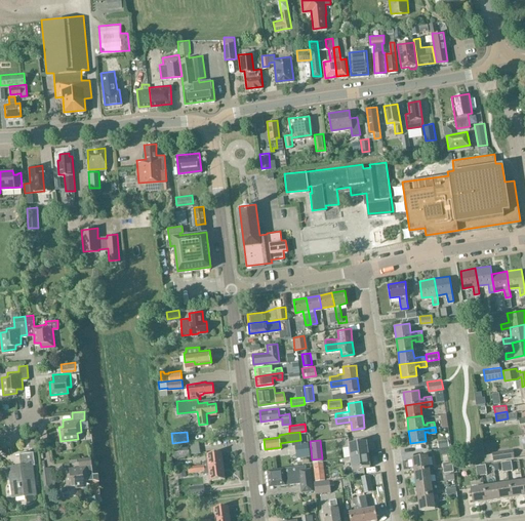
[(368,452),(366,440),(349,442),(350,455),(368,452)]
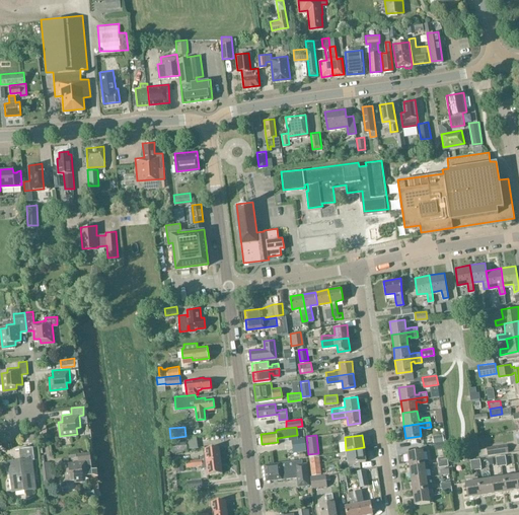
[(306,449),(304,436),(291,437),(293,451),(306,449)]
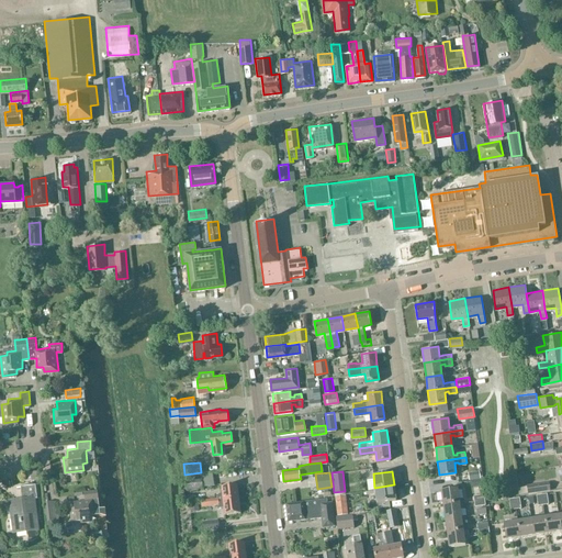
[(203,487),(202,476),(186,478),(187,488),(203,487)]
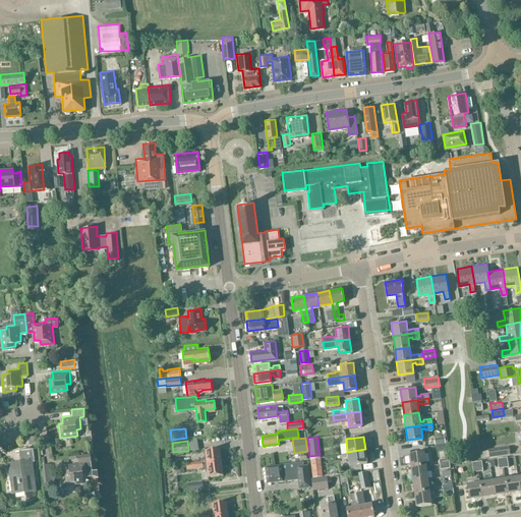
[(445,442),(432,444),(433,450),(446,448),(445,442)]
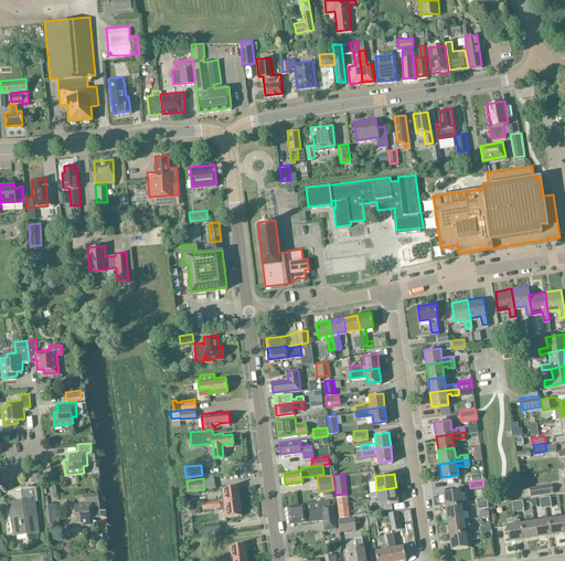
[(552,483),(530,486),(531,494),(553,490),(552,483)]
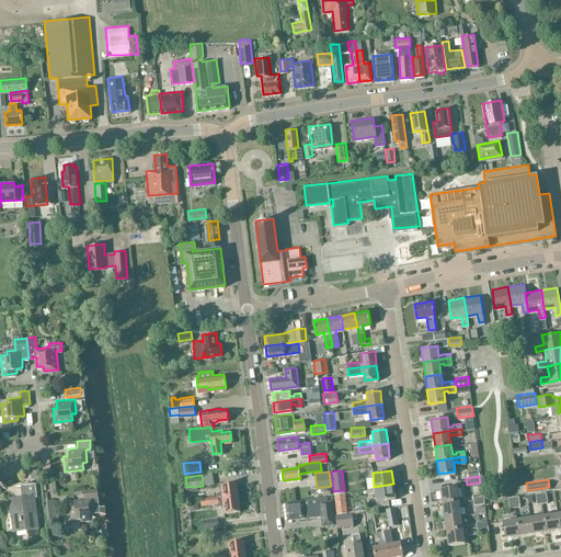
[(35,481),(21,482),(22,496),(10,497),(13,529),(37,526),(34,496),(37,495),(35,481)]
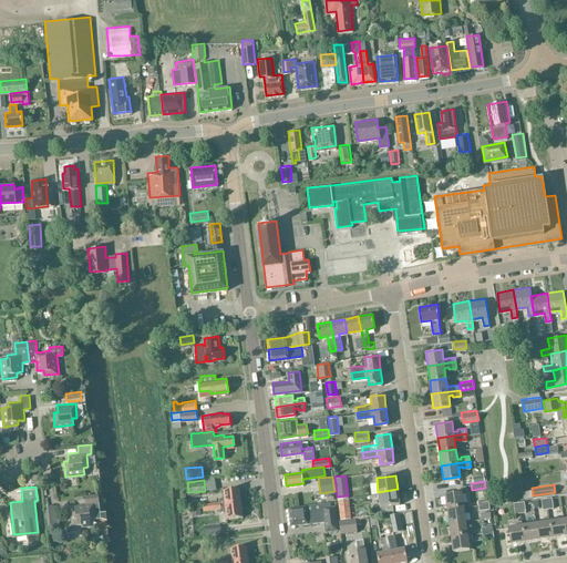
[(225,503),(241,501),(239,487),(223,489),(225,503)]
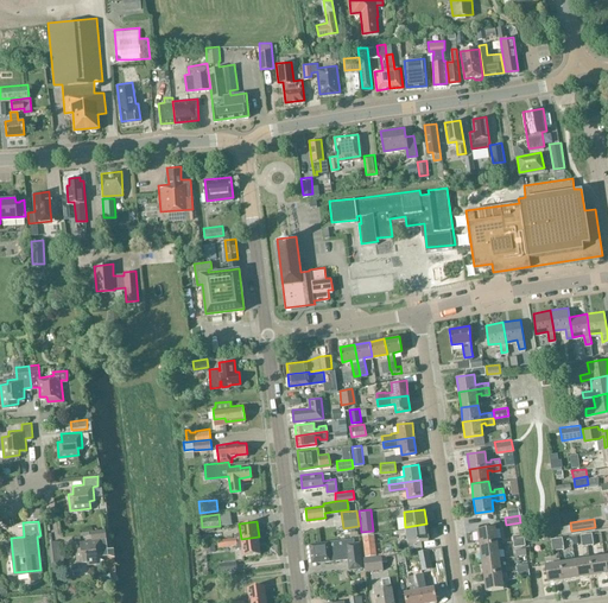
[(429,539),(426,524),(405,527),(407,541),(429,539)]
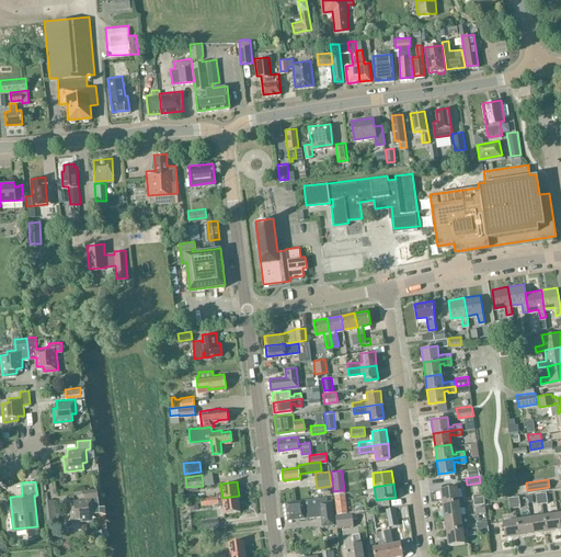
[(441,488),(443,502),(459,500),(457,486),(441,488)]
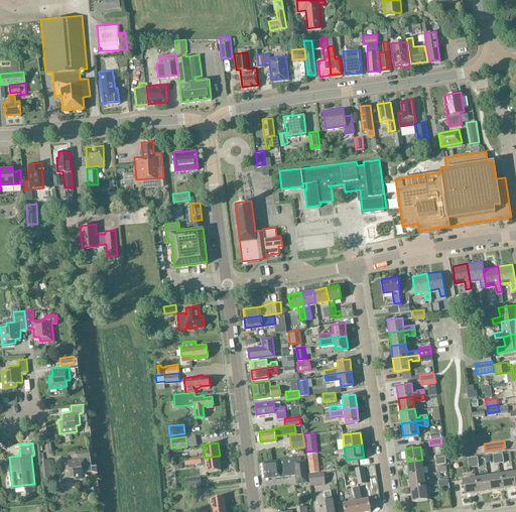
[(82,470),(92,469),(89,449),(78,450),(79,458),(69,460),(69,465),(65,465),(66,479),(83,477),(82,470)]
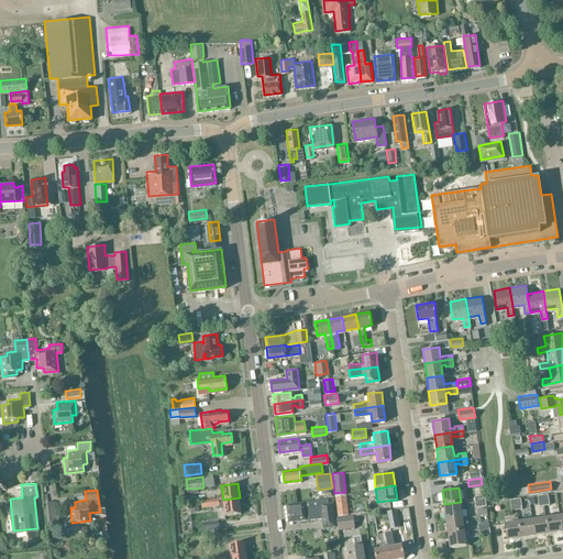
[(349,513),(346,493),(335,494),(338,514),(349,513)]
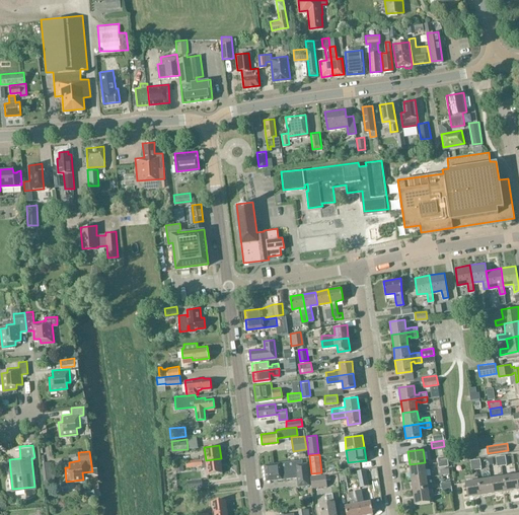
[(222,470),(221,458),(206,460),(202,460),(186,462),(187,465),(202,463),(202,466),(207,466),(207,472),(222,470)]
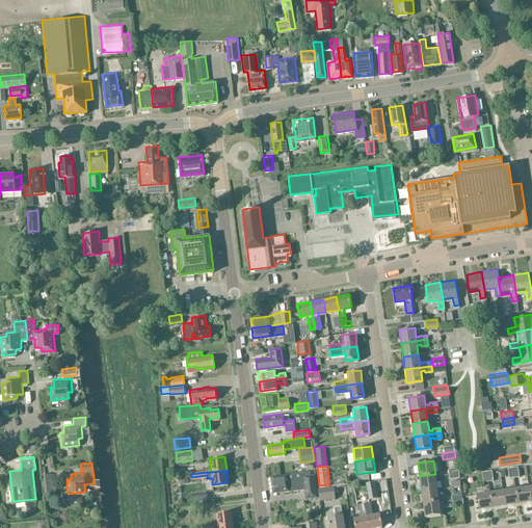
[(317,495),(316,486),(314,473),(309,474),(309,470),(270,475),(272,492),(304,487),(306,496),(317,495)]
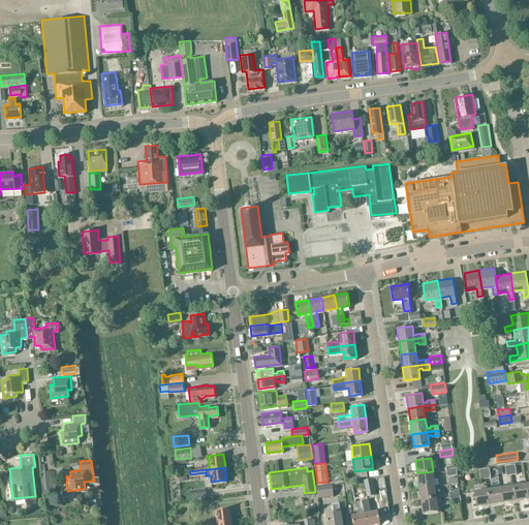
[(55,490),(52,468),(42,470),(44,492),(55,490)]
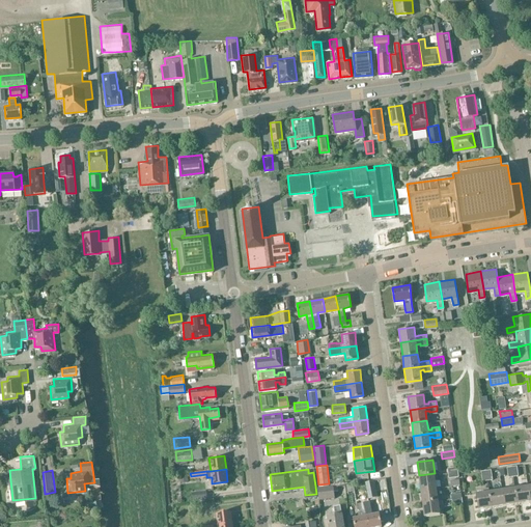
[(419,475),(420,489),(436,487),(435,473),(419,475)]
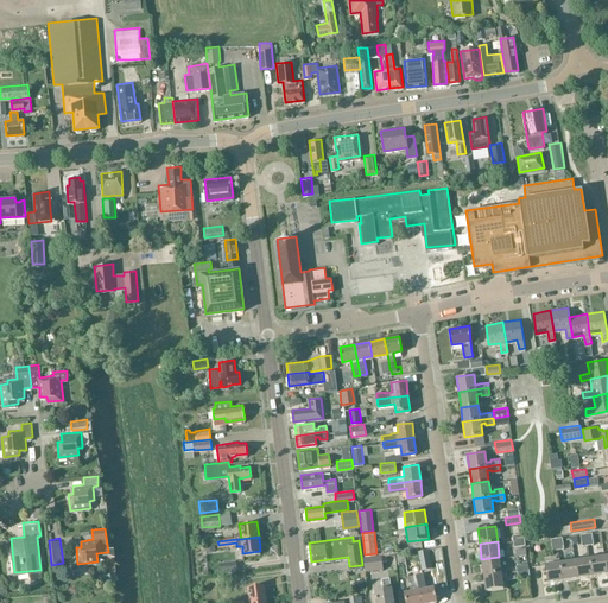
[(431,552),(430,547),(418,550),(419,554),(418,554),(422,571),(431,570),(428,553),(431,552)]
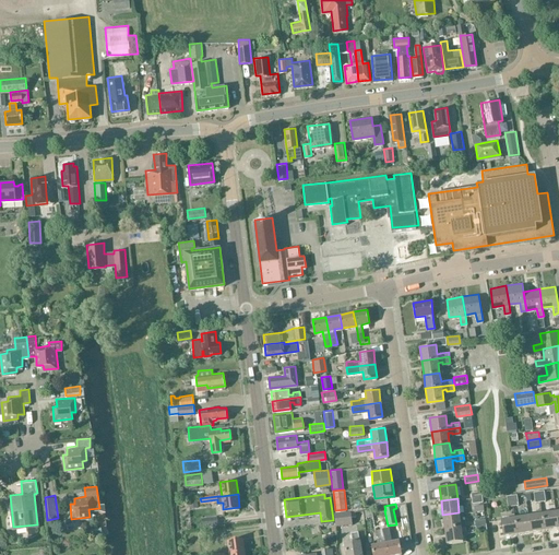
[(336,524),(352,522),(351,510),(334,512),(336,524)]
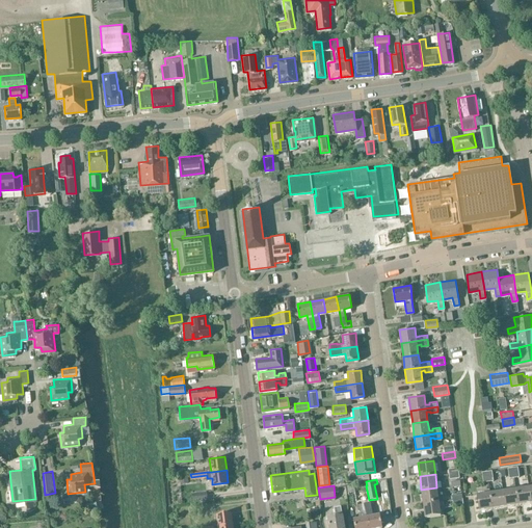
[(531,501),(529,485),(515,487),(519,503),(531,501)]
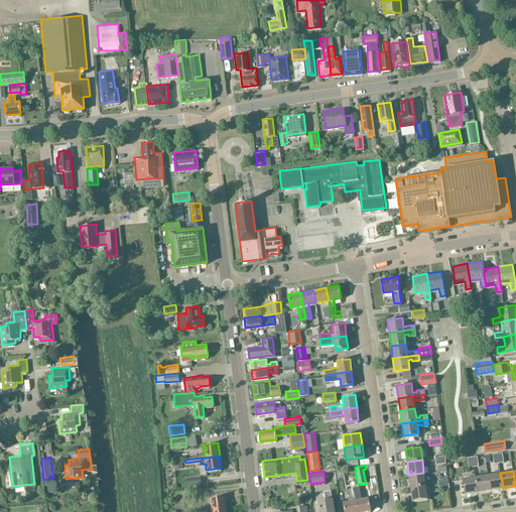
[(408,475),(410,487),(425,485),(423,473),(408,475)]
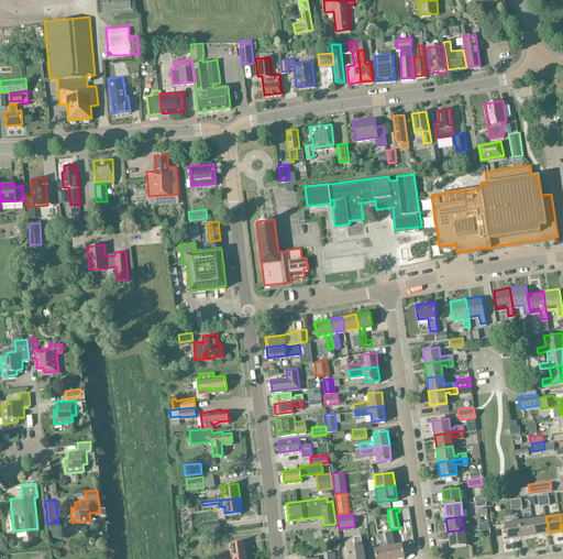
[(549,533),(545,516),(532,518),(534,534),(549,533)]
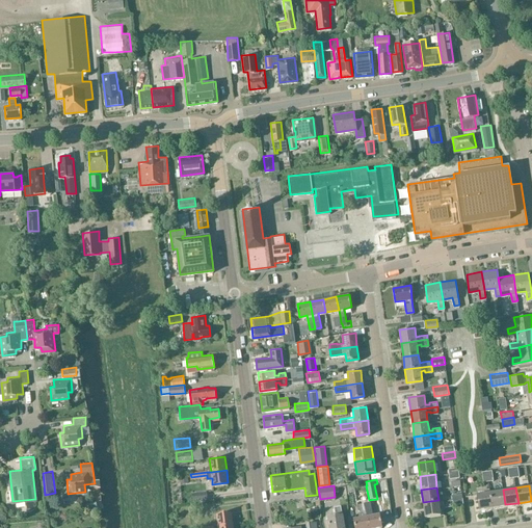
[(208,498),(206,489),(191,491),(192,500),(208,498)]
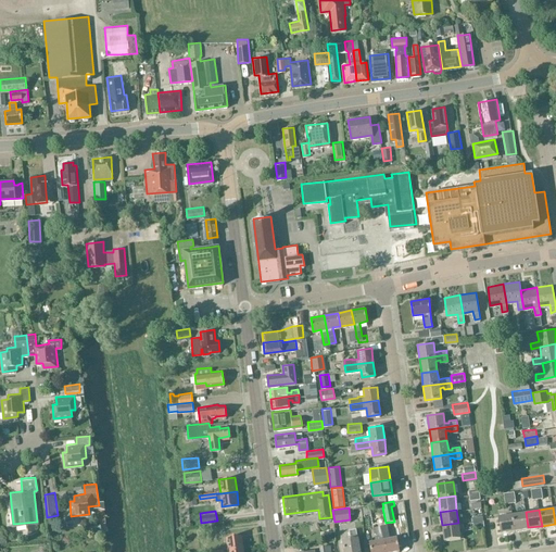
[(515,529),(528,527),(526,512),(512,514),(515,529)]
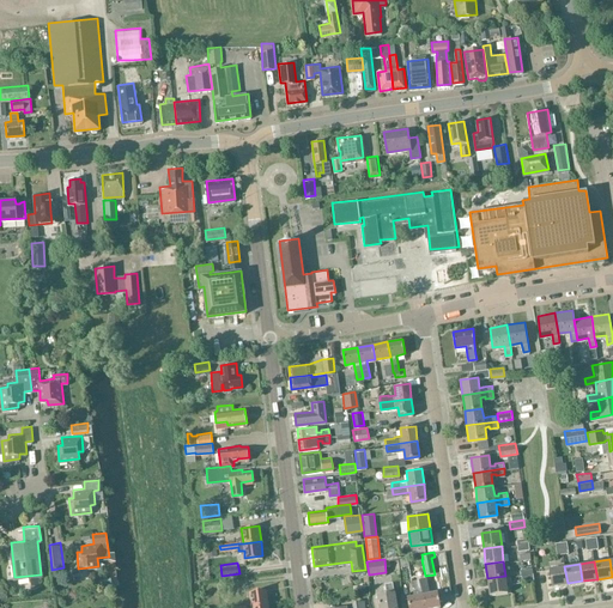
[(568,583),(564,566),(550,567),(552,585),(568,583)]
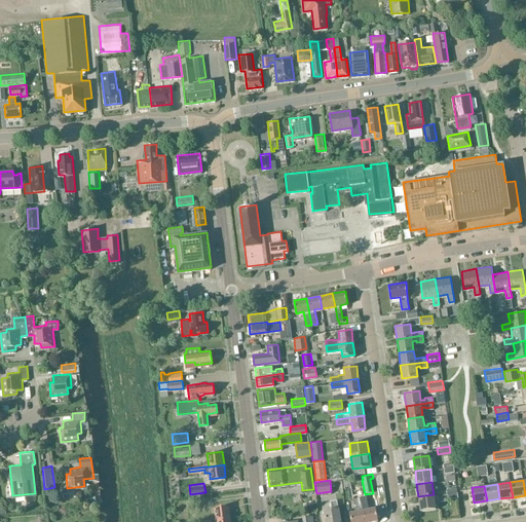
[(207,501),(205,494),(191,496),(192,504),(207,501)]
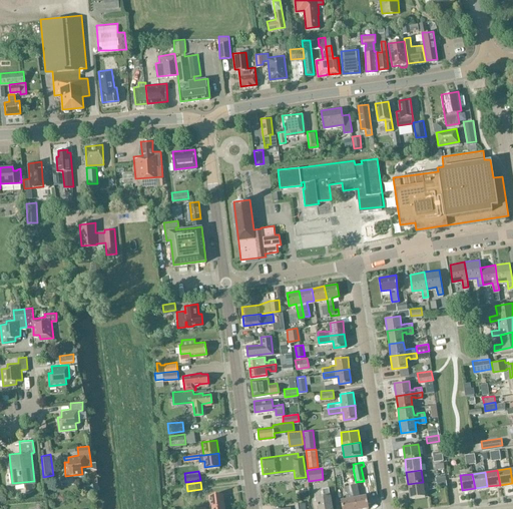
[(428,485),(428,482),(423,482),(408,484),(410,497),(425,495),(424,486),(428,485)]
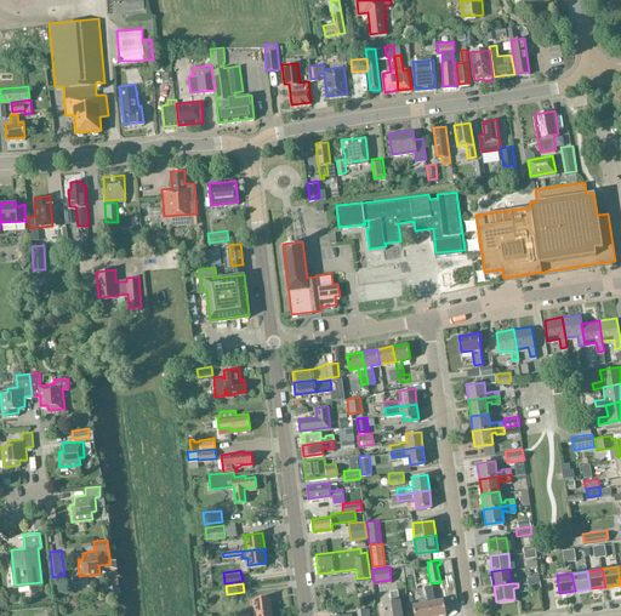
[(425,586),(431,615),(446,614),(443,599),(434,600),(431,585),(425,586)]
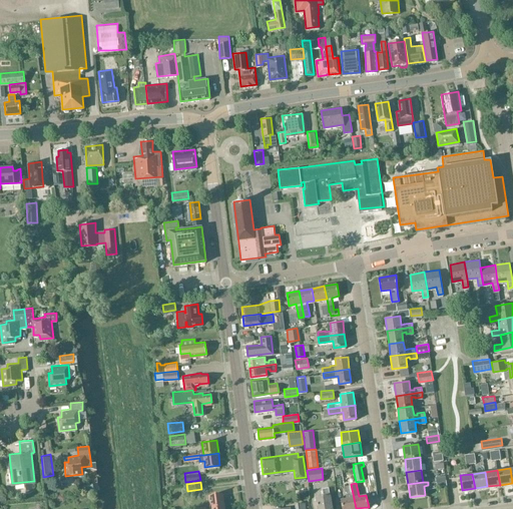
[(356,508),(351,484),(346,485),(349,498),(341,499),(342,508),(356,508)]
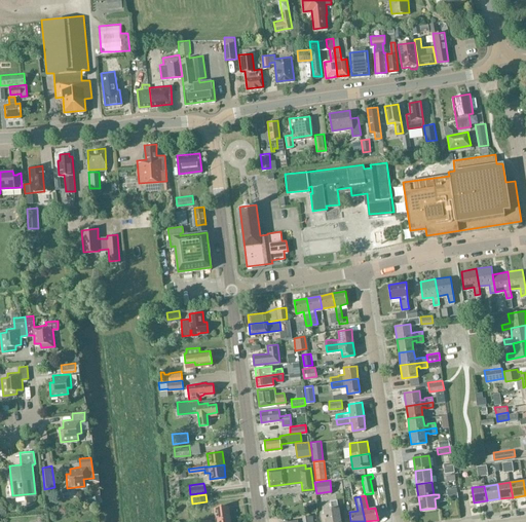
[(326,521),(340,521),(339,508),(338,508),(337,498),(331,499),(332,509),(325,510),(326,521)]
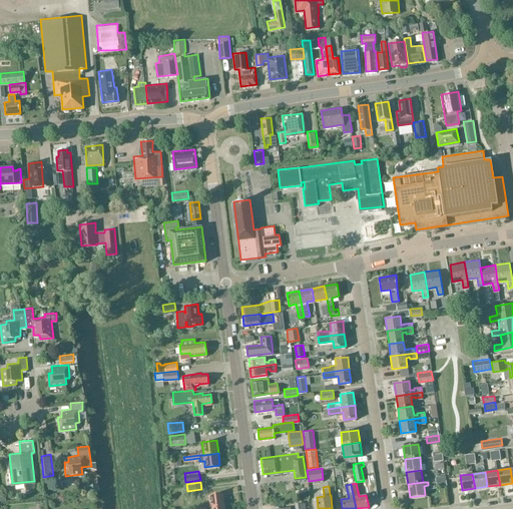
[(208,494),(210,507),(224,505),(223,492),(208,494)]
